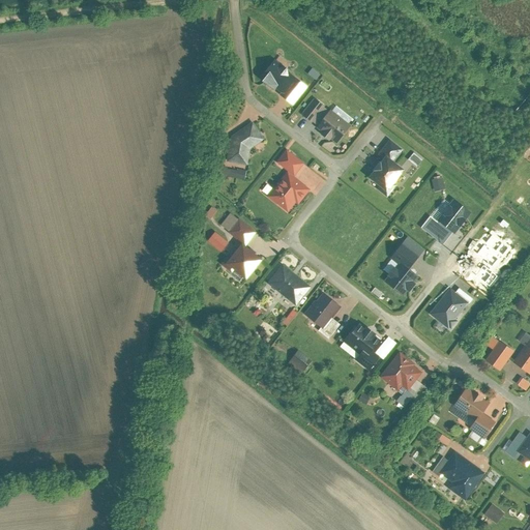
[(278,93),(292,105),(306,86),(273,59),(260,76),(280,91),(278,93)]
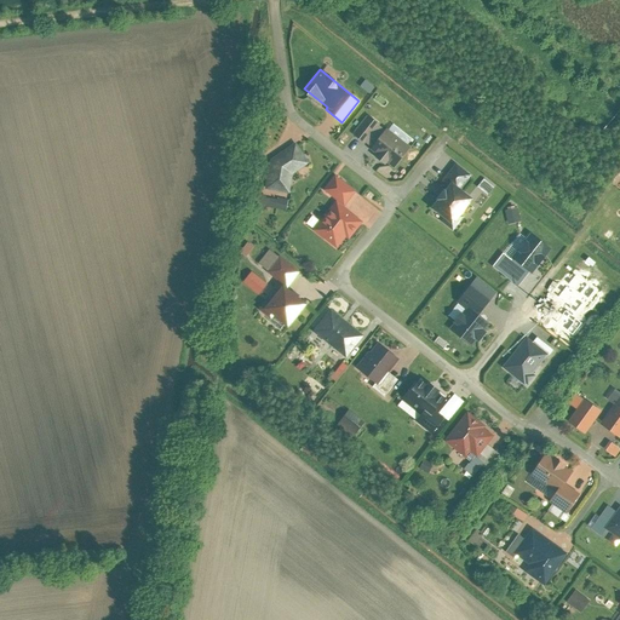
[(392,167),(409,147),(385,128),(369,149),(392,167)]
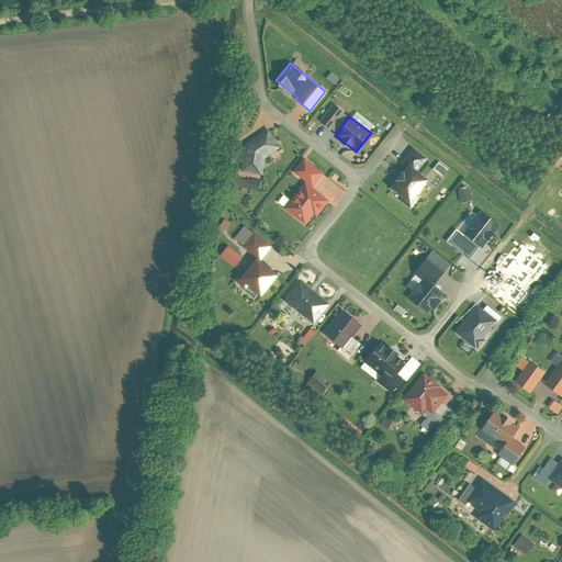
[(261,173),(265,157),(279,147),(266,128),(244,143),(238,169),(261,173)]
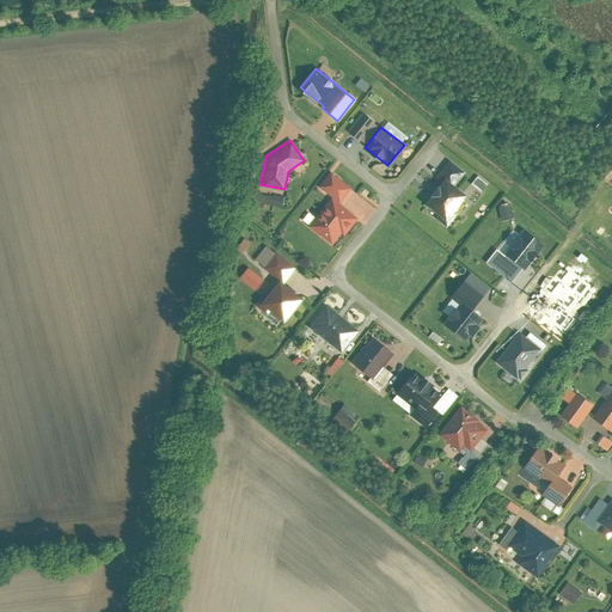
[(454,183),(464,171),(450,160),(440,173),(444,176),(420,204),(435,216),(434,218),(446,227),(457,212),(452,208),(465,190),(454,183)]
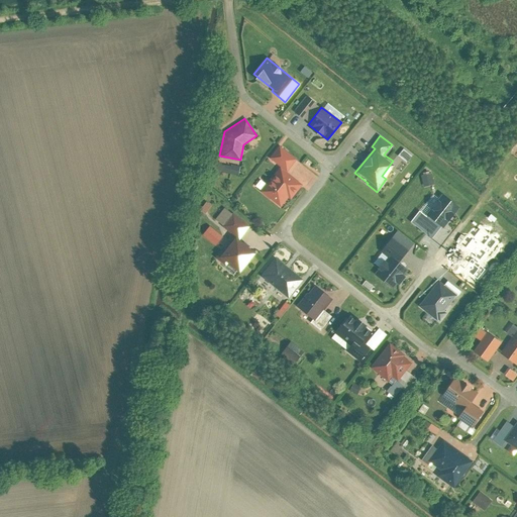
[(279,146),(270,158),(286,172),(296,160),(279,146)]
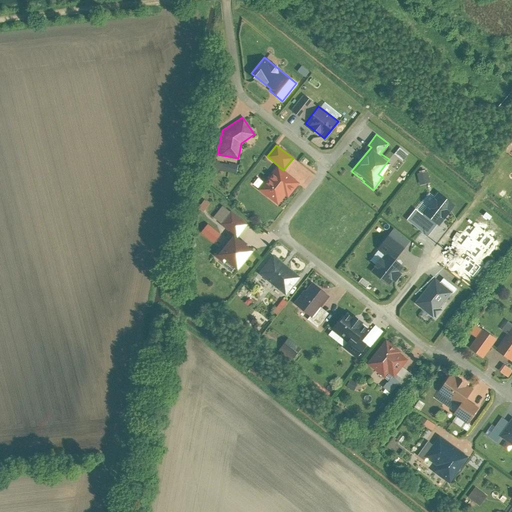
[(238,172),(239,164),(218,162),(218,170),(238,172)]
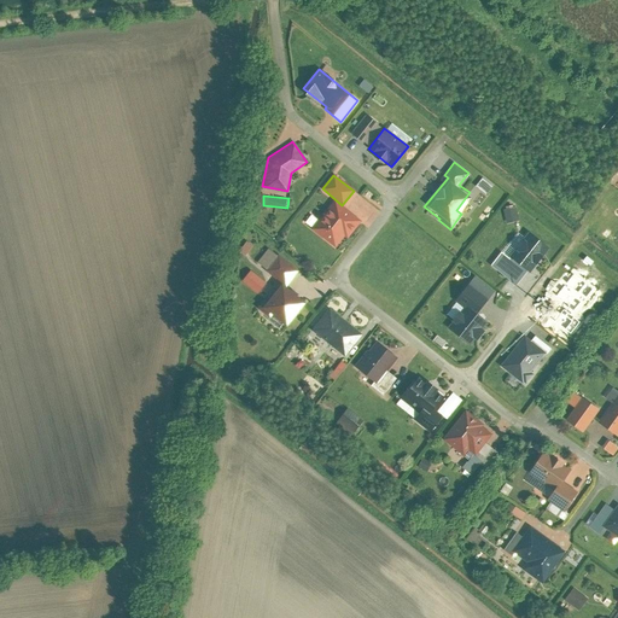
[(333,246),(343,234),(345,238),(360,221),(334,200),(312,228),(333,246)]
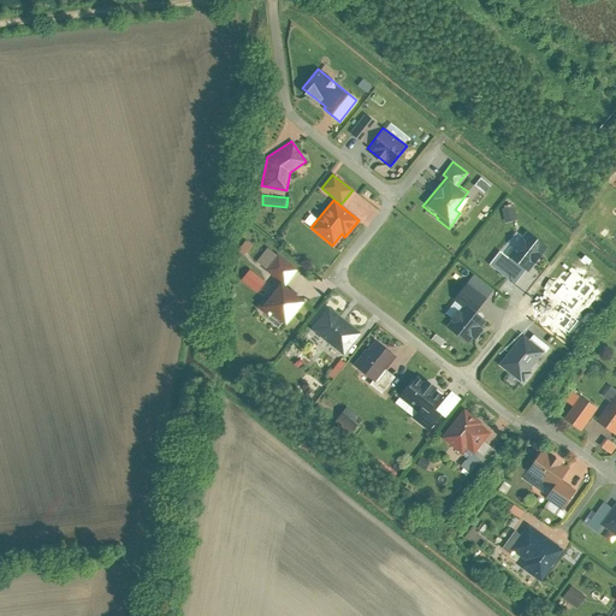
[(515,206),(503,209),(508,223),(520,219),(515,206)]
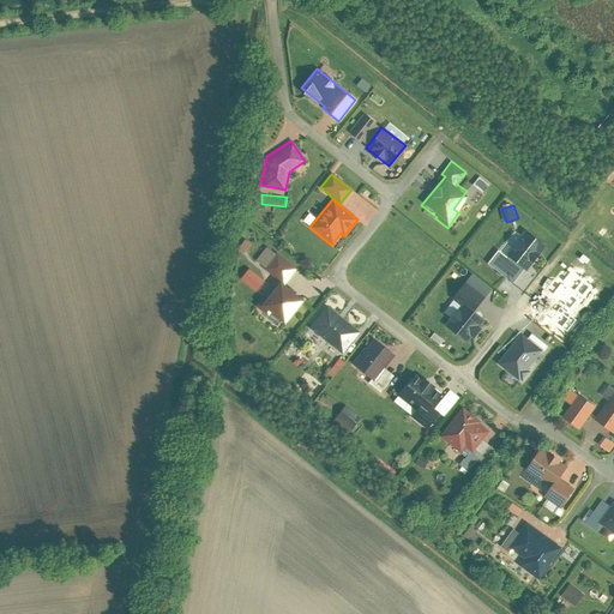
[(511,282),(522,269),(524,270),(545,245),(524,229),(519,235),(513,229),(486,263),(511,282)]
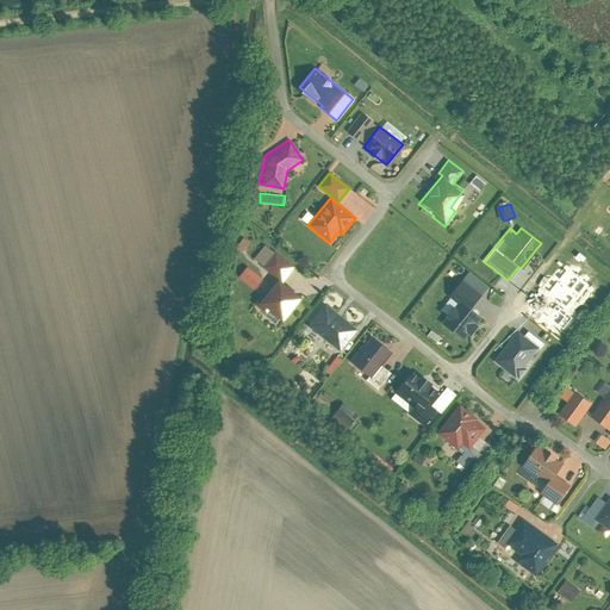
[(275,250),(273,251),(266,246),(254,260),(262,266),(282,282),(296,267),(275,250)]
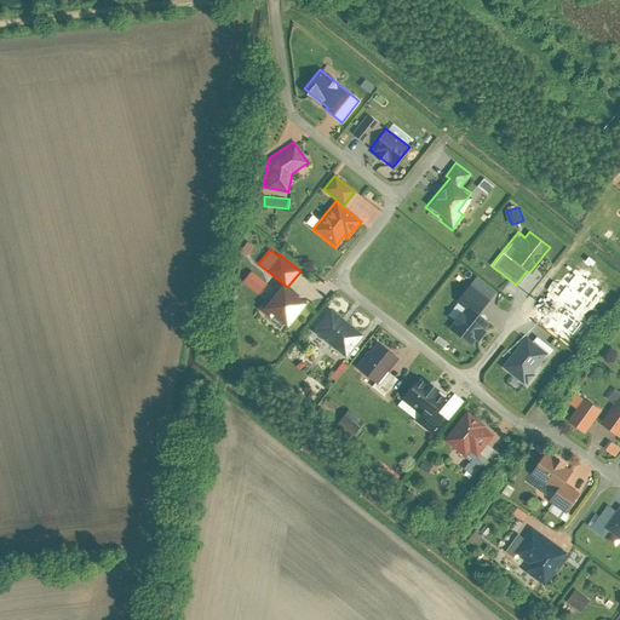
[(245,282),(260,294),(270,283),(253,270),(245,282)]
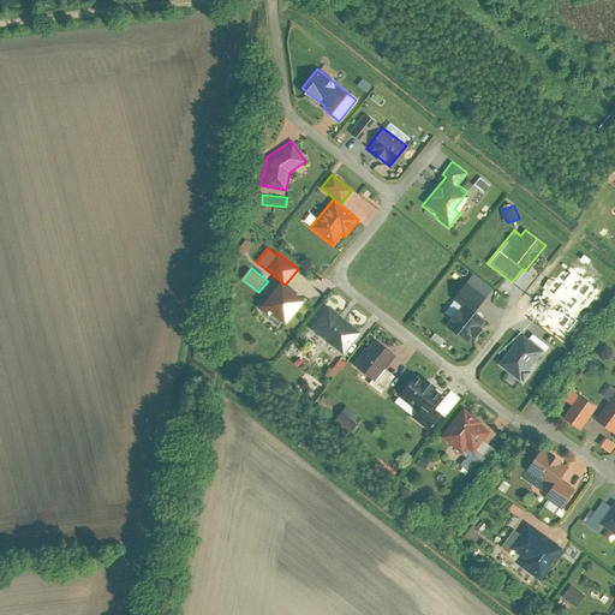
[(256,304),(280,324),(300,299),(276,279),(256,304)]
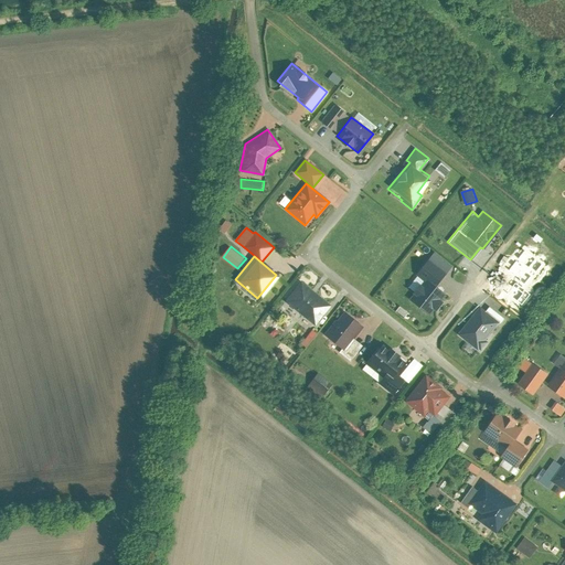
[(416,274),(423,279),(408,298),(429,315),(445,295),(435,287),(446,272),(428,258),(416,274)]
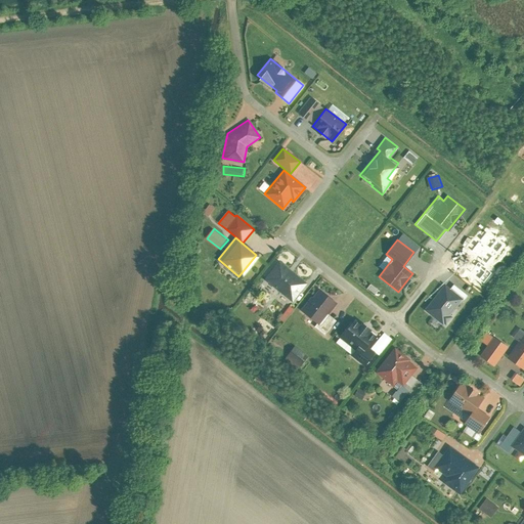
[(292,302),(307,282),(280,262),(265,280),(292,302)]
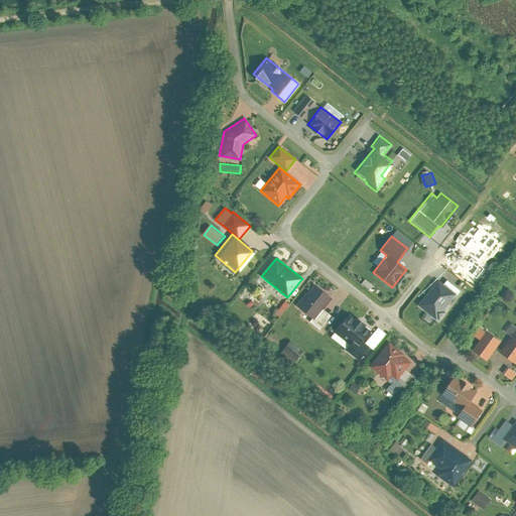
[(447,274),(440,283),(434,280),(415,305),(426,313),(423,317),(431,324),(454,294),(456,296),(463,286),(447,274)]
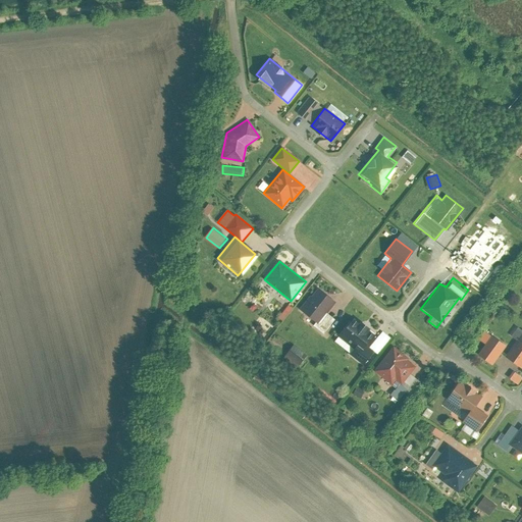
[(333,319),(325,312),(333,301),(315,288),(299,309),(315,321),(312,325),(322,333),(333,319)]
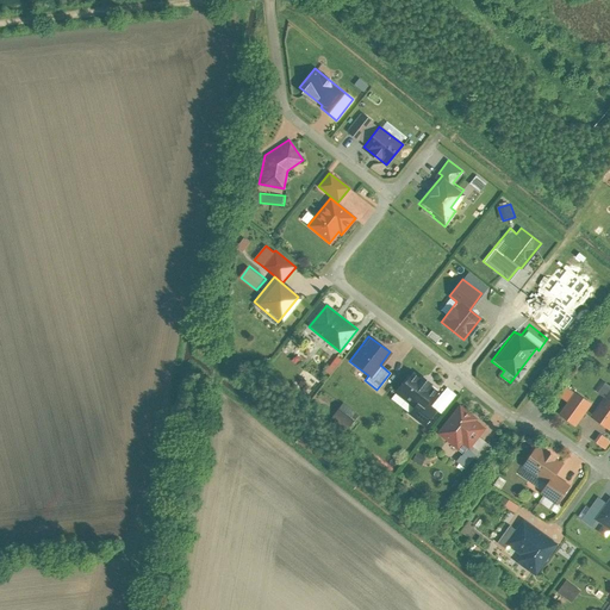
[(329,372),(332,374),(342,359),(337,356),(329,372)]
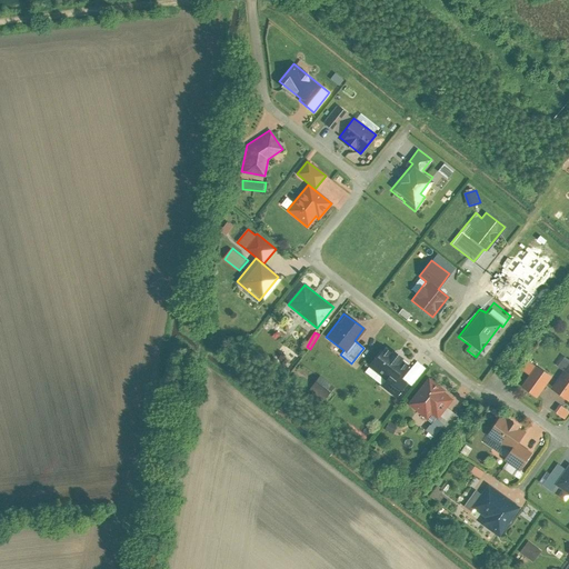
[(386,346),(365,372),(396,397),(407,382),(399,376),(408,365),(386,346)]
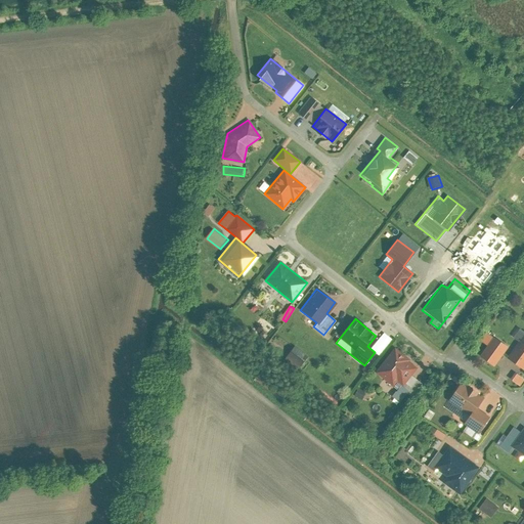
[(523,368),(523,366),(523,331),(507,356),(523,368)]
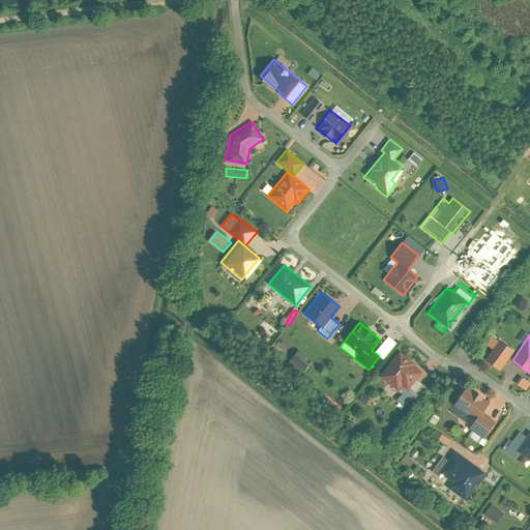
[(499,371),(513,350),(499,340),(484,360),(499,371)]
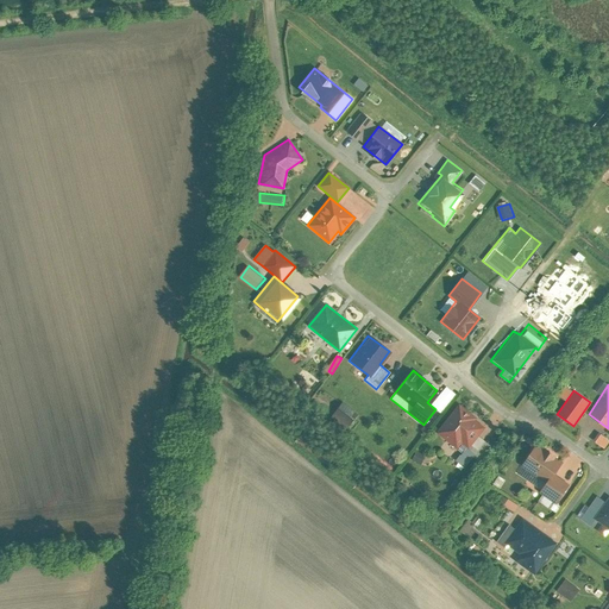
[(344,402),(333,415),(350,428),(360,415),(344,402)]
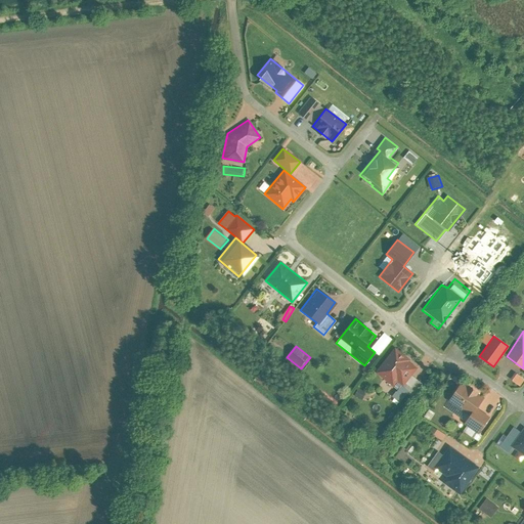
[(402,385),(417,366),(393,348),(375,372),(393,385),(396,381),(402,385)]
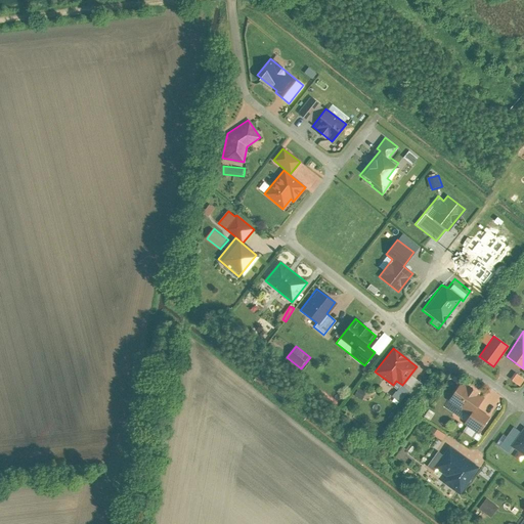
[(523,375),(515,369),(510,380),(520,386),(523,379),(523,375)]
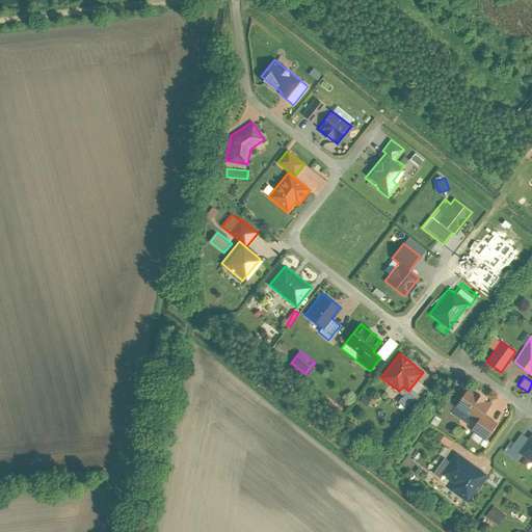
[(452,406),(456,408),(452,415),(467,425),(471,419),(476,422),(471,430),(485,441),(497,425),(484,416),(490,405),(464,388),(452,406)]
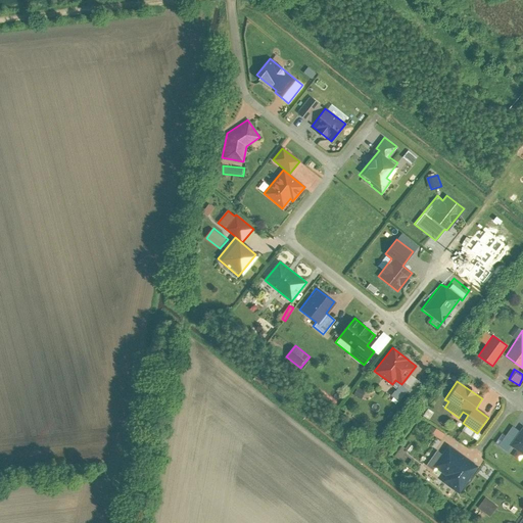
[(518,461),(522,455),(522,456),(522,429),(521,433),(511,426),(497,445),(518,461)]
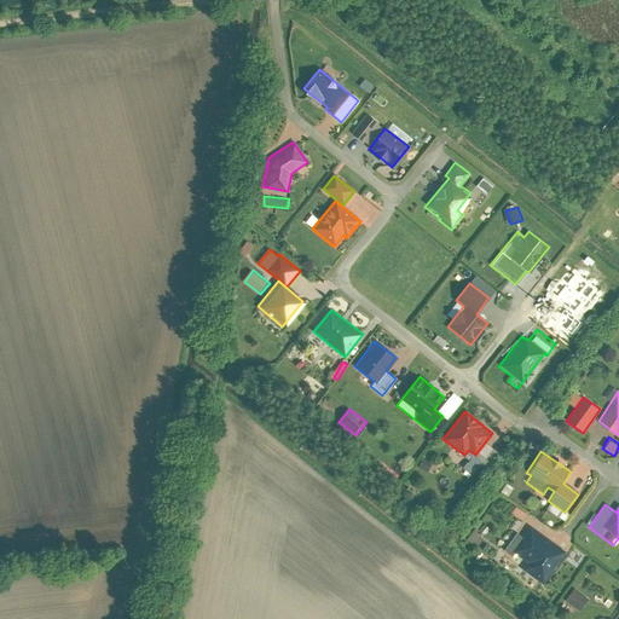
[(526,513),(516,505),(512,513),(521,520),(526,513)]
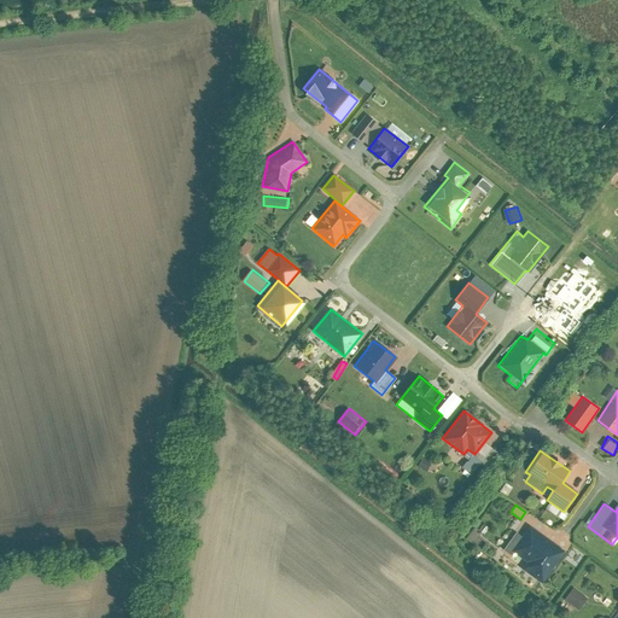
[(511,555),(513,553),(525,561),(520,569),(541,583),(563,551),(529,528),(523,537),(514,532),(502,549),(511,555)]
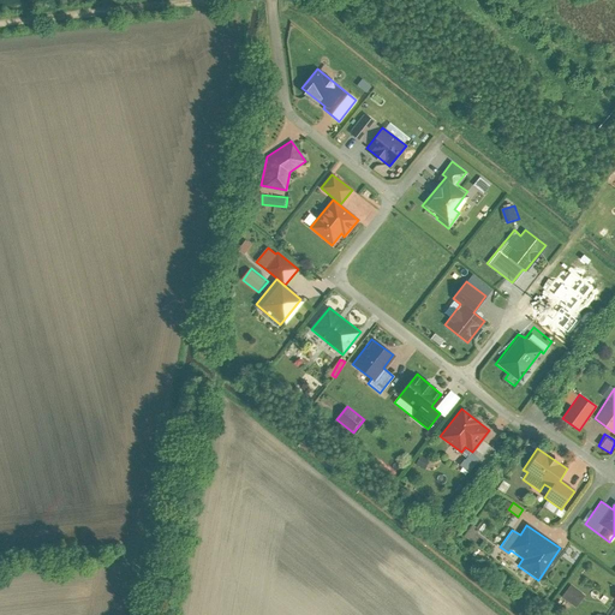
[(585,595),(572,584),(561,597),(575,607),(585,595)]
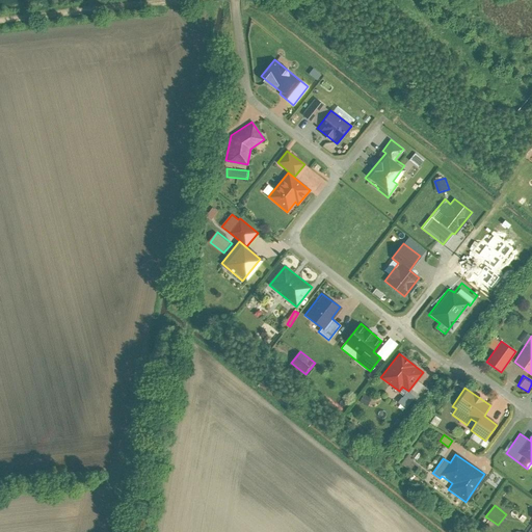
[(531,531),(531,515),(530,519),(531,519),(522,531),(531,531)]
